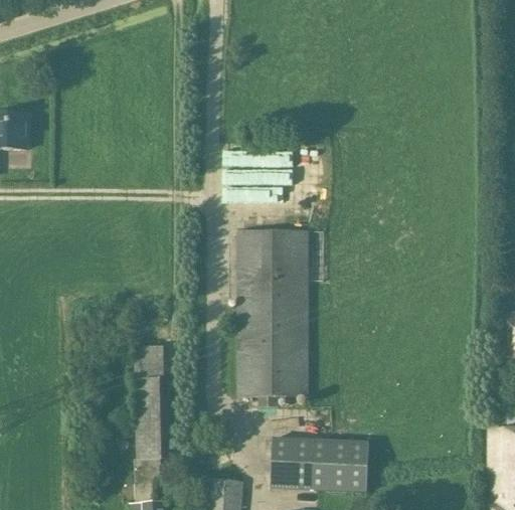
[(0,113),(0,147),(27,148),(27,114),(0,113)]
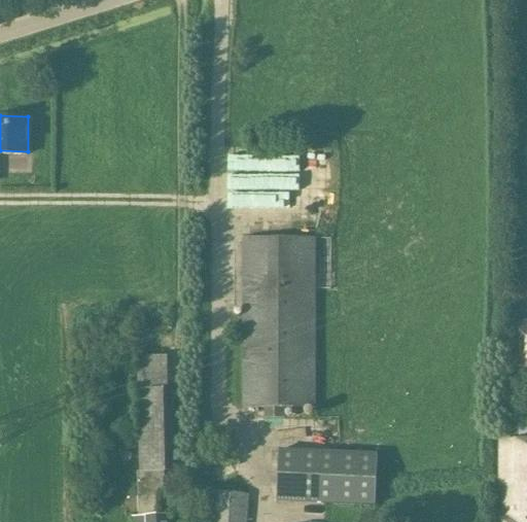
[(259,152),(258,183),(304,184),(305,154),(259,152)]
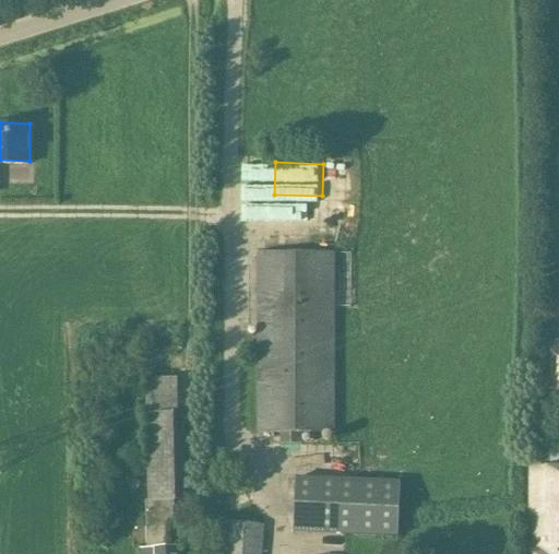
[(257,249),(257,429),(280,429),(280,440),(300,440),(300,429),(334,431),(334,249),(257,249)]
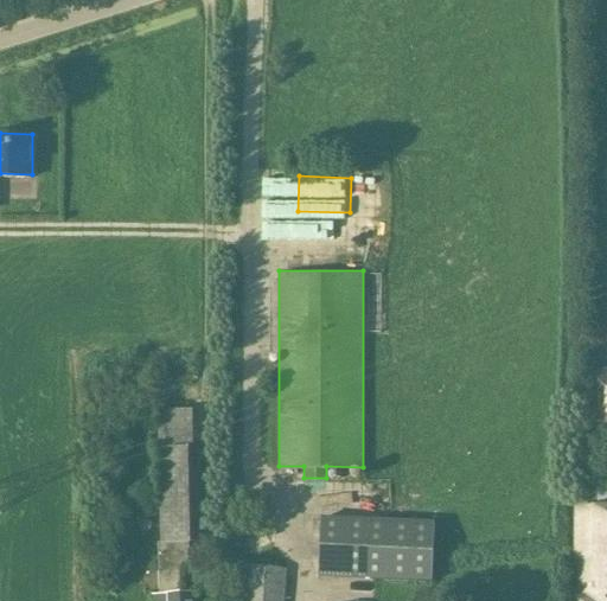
[(189,426),(158,426),(158,445),(189,445),(189,426)]
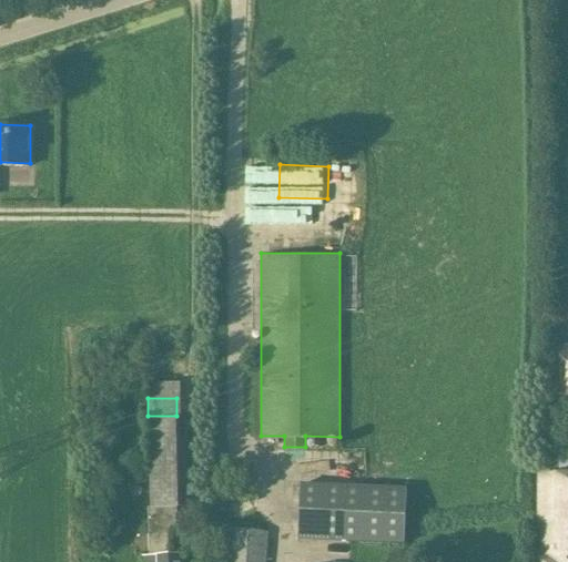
[(178,525),(178,504),(184,504),(182,416),(176,416),(148,416),(150,503),(148,503),(149,552),(154,552),(153,561),(183,561),(183,552),(169,552),(169,525),(178,525)]
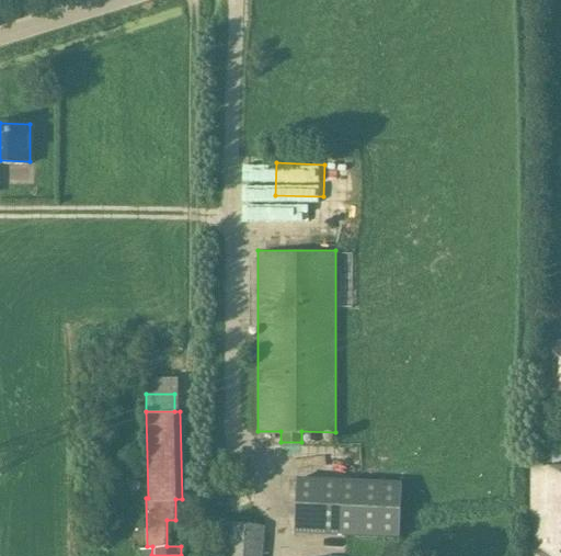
[(402,480),(295,477),(294,531),(401,533),(402,480)]
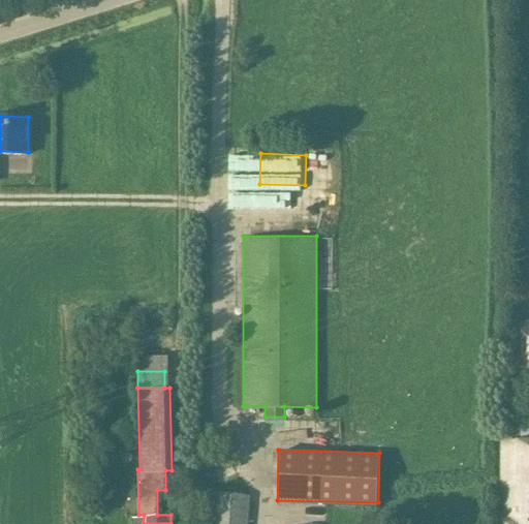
[(247,523),(250,493),(215,490),(211,523),(247,523)]
